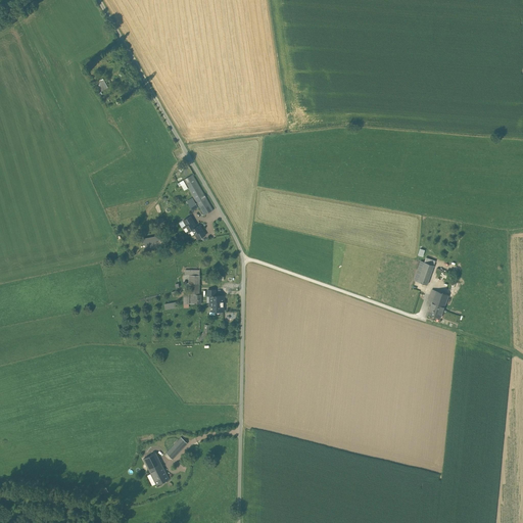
[(102,90),(108,88),(104,78),(98,80),(102,90)]
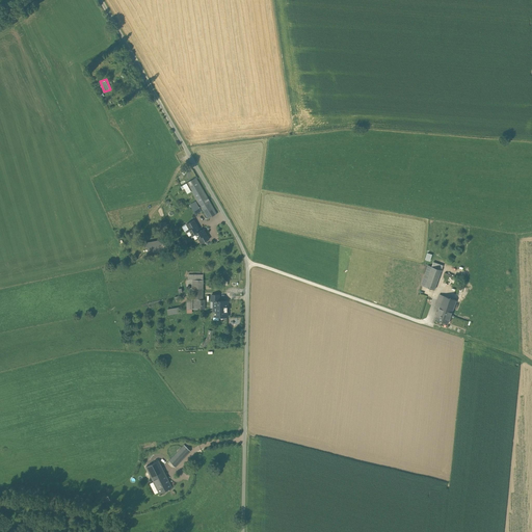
[(217,213),(196,178),(186,184),(207,219),(217,213)]
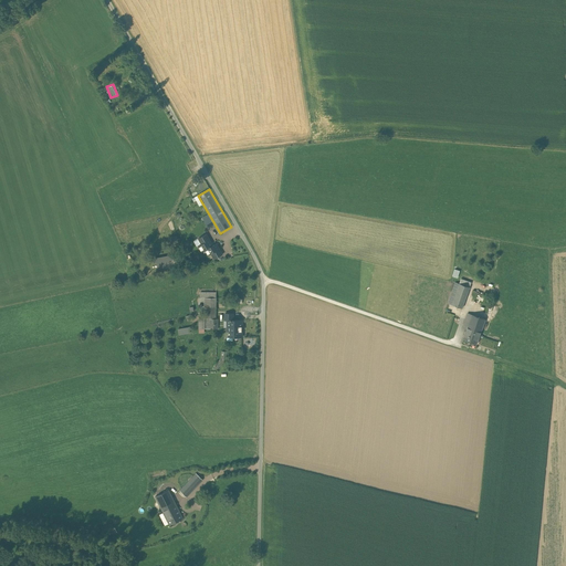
[(208,215),(201,218),(207,228),(213,224),(208,215)]
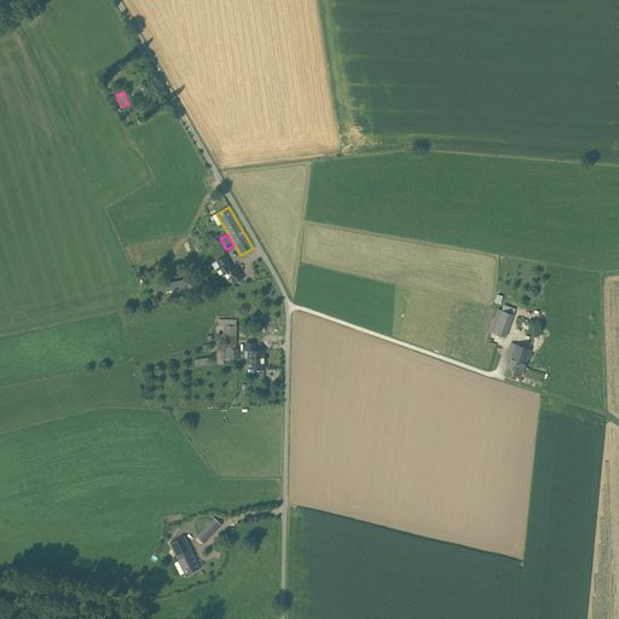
[(227,255),(214,264),(220,275),(224,273),(235,267),(227,255)]
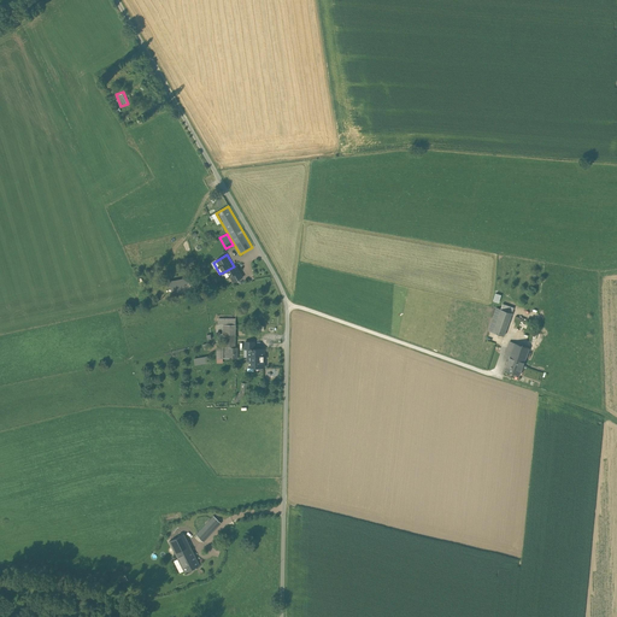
[(234,282),(244,277),(236,264),(234,266),(223,272),(227,278),(230,276),(234,282)]
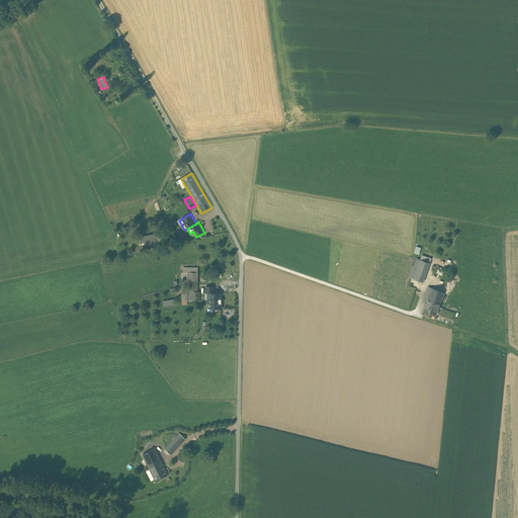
[(142,235),(144,247),(159,244),(157,233),(142,235)]
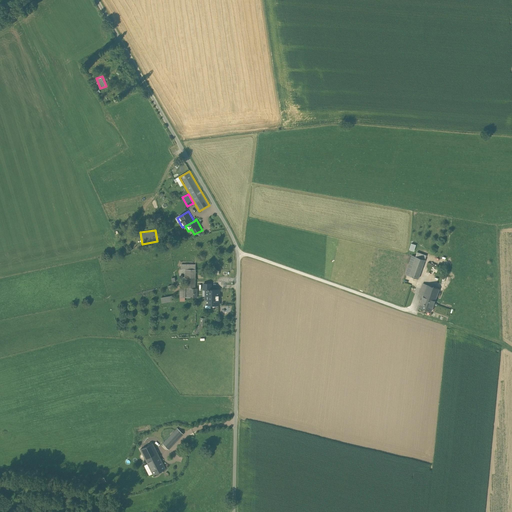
[(405,275),(419,279),(425,260),(411,256),(405,275)]
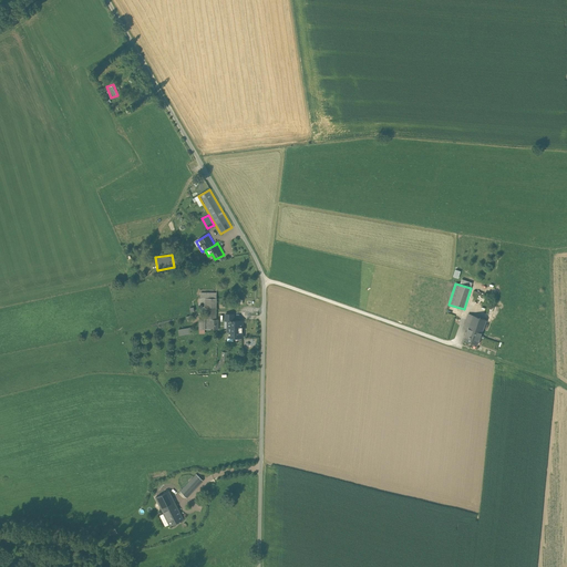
[(217,294),(199,292),(199,329),(217,330),(217,294)]
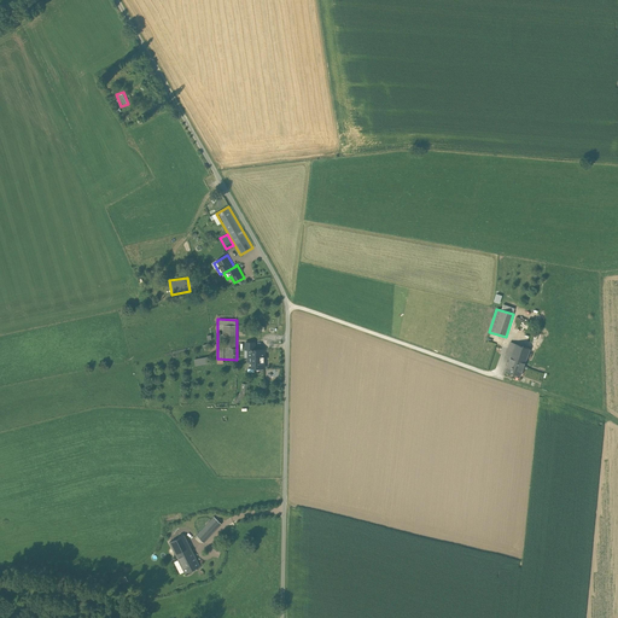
[(248,361),(248,368),(266,368),(266,349),(255,349),(255,342),(245,342),(245,361),(248,361)]
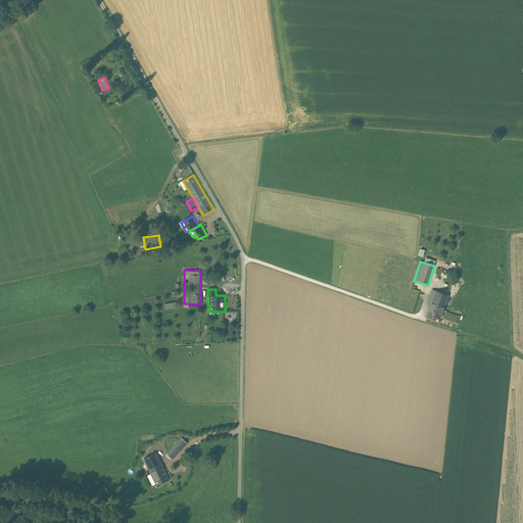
[(441,319),(449,295),(431,289),(428,300),(432,302),(428,314),(441,319)]
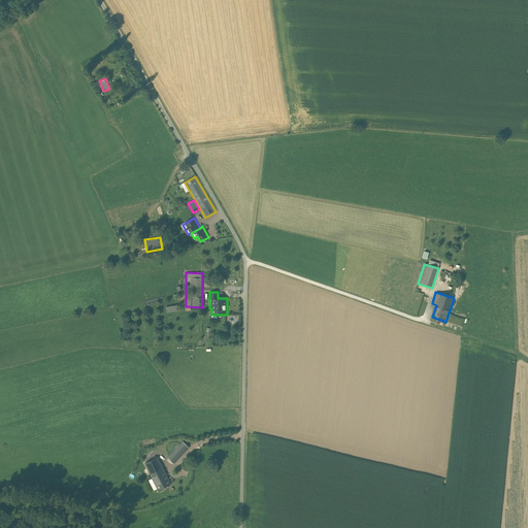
[(167,457),(173,463),(189,448),(183,441),(167,457)]
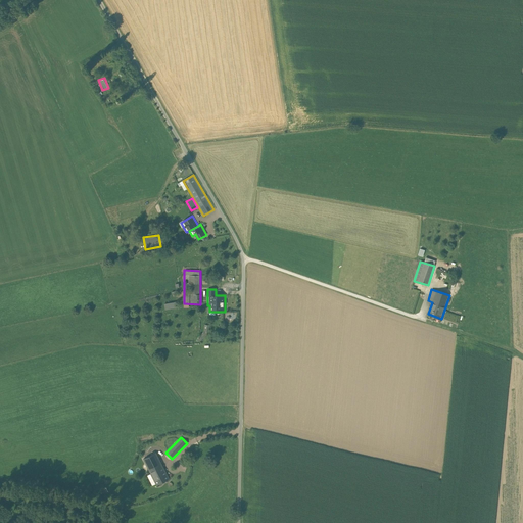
[(157,453),(143,460),(156,486),(171,480),(157,453)]
